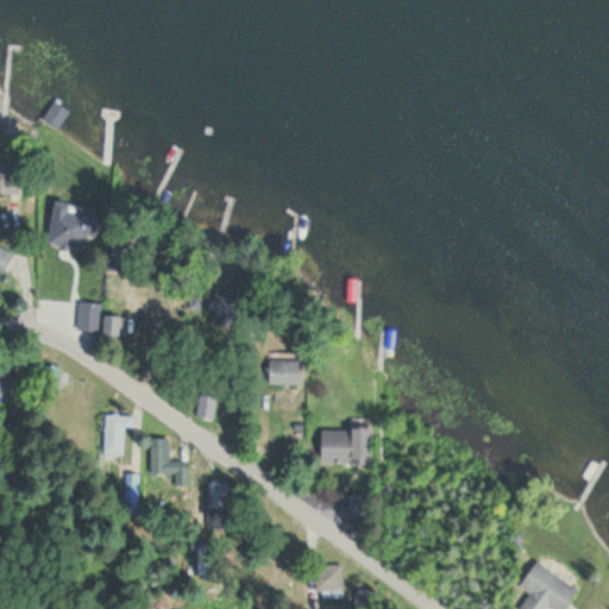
[(70,112),(55,101),(43,120),(57,130),(70,112)]
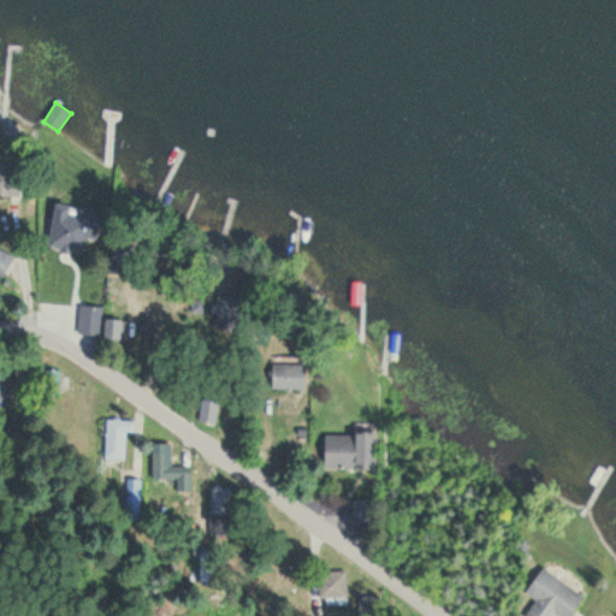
[(104,120),(120,122),(120,112),(104,111),(104,120)]
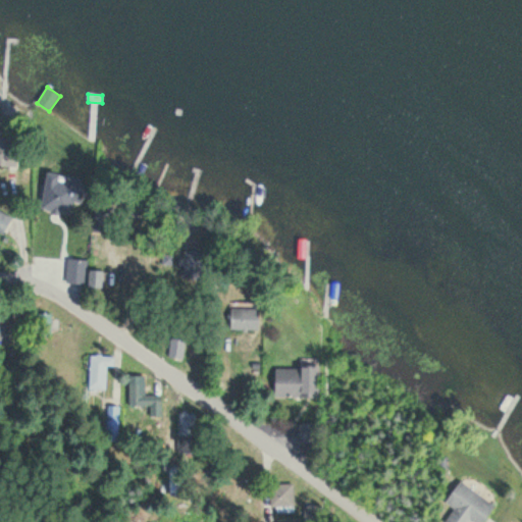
[(17,138),(0,137),(0,165),(16,166),(17,138)]
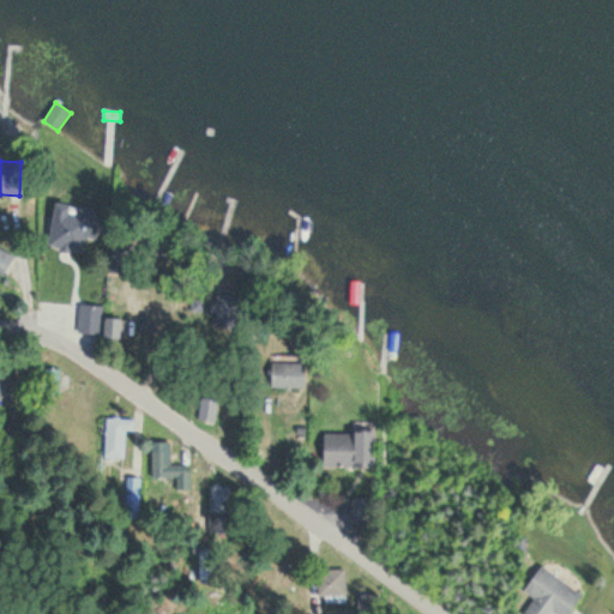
[(78,272),(84,230),(52,226),(47,253),(66,256),(64,270),(78,272)]
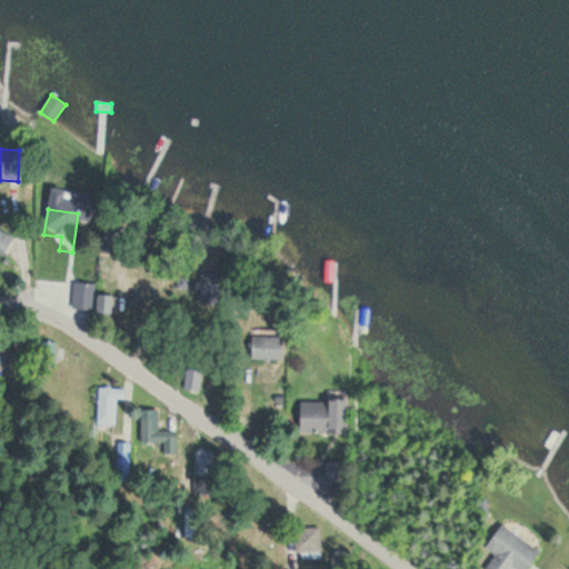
[(0,256),(3,258),(13,238),(0,230),(0,256)]
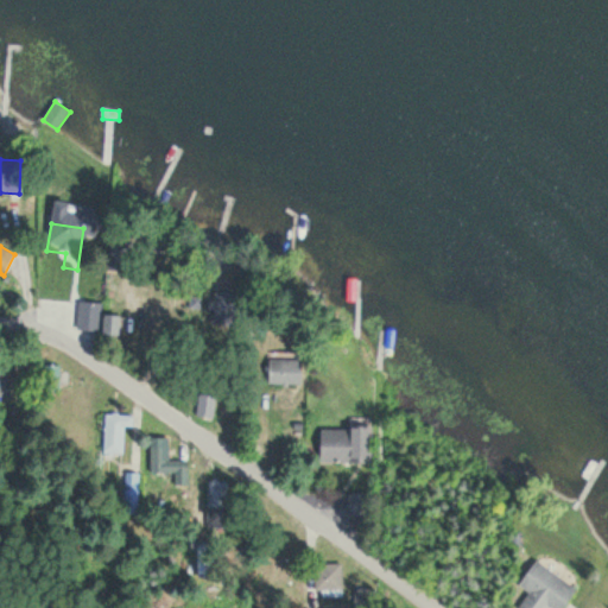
[(127,272),(130,248),(111,247),(108,271),(127,272)]
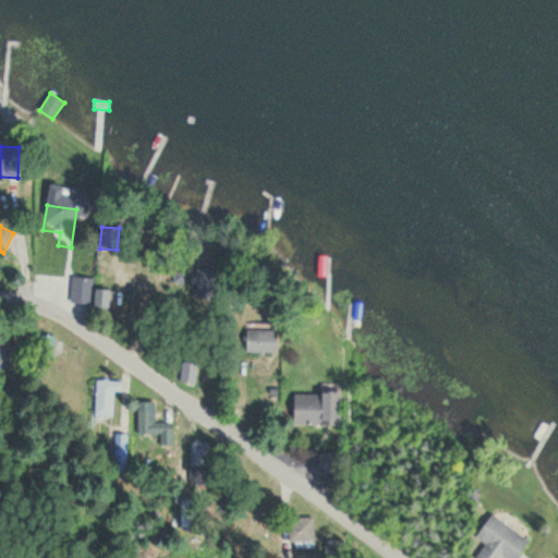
[(193,296),(216,299),(219,270),(196,268),(193,296)]
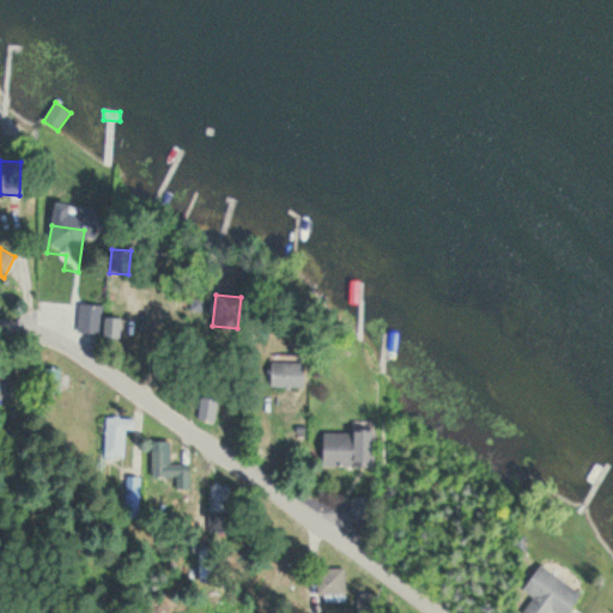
[(79,334),(102,334),(102,307),(79,307),(79,334)]
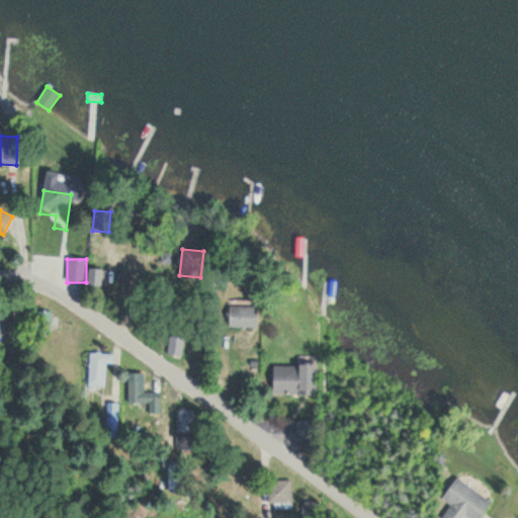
[(102,286),(103,270),(89,269),(89,285),(102,286)]
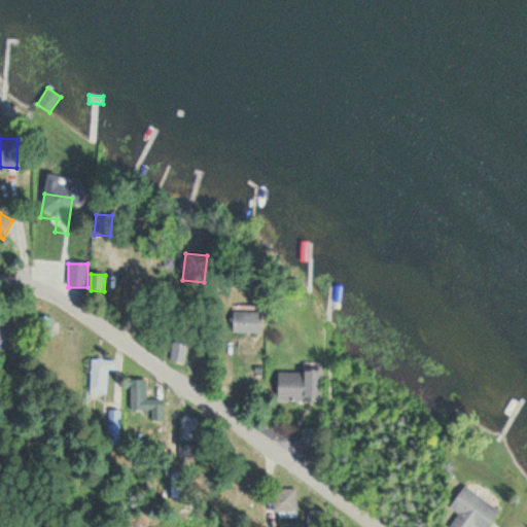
[(234,334),(261,334),(261,312),(234,312),(234,334)]
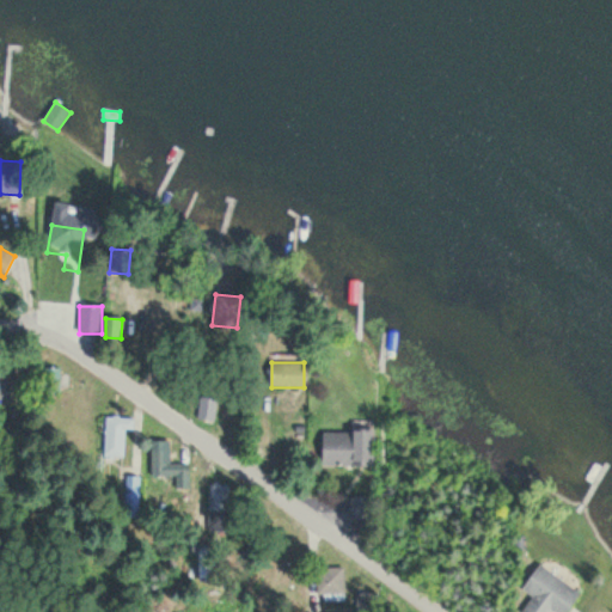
[(199,420),(215,420),(216,398),(200,397),(199,420)]
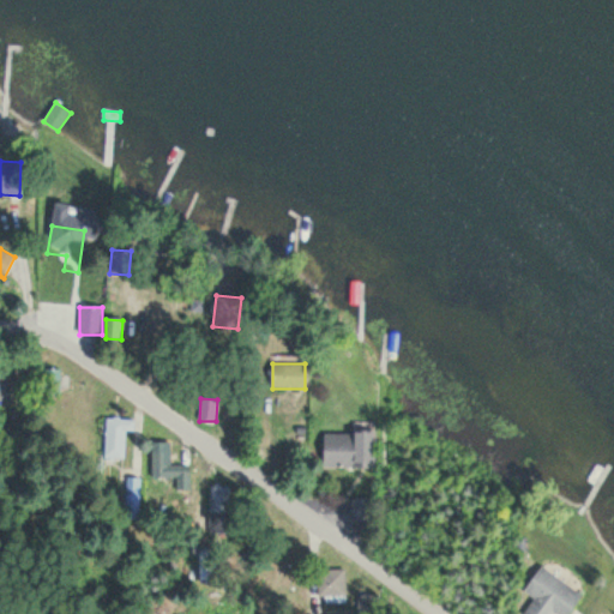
[(125,431),(136,431),(136,417),(106,417),(106,458),(125,458),(125,431)]
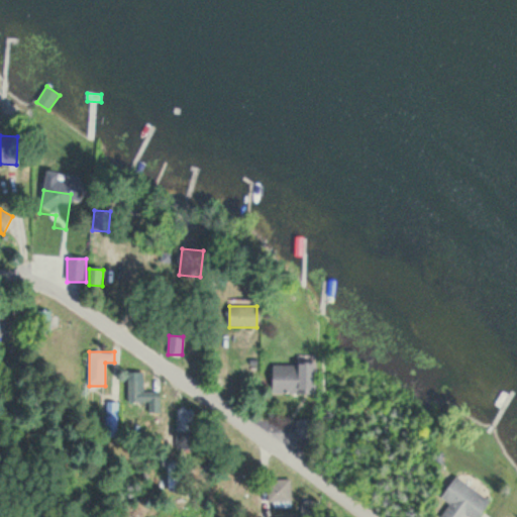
[(273,394),(315,394),(315,365),(273,365),(273,394)]
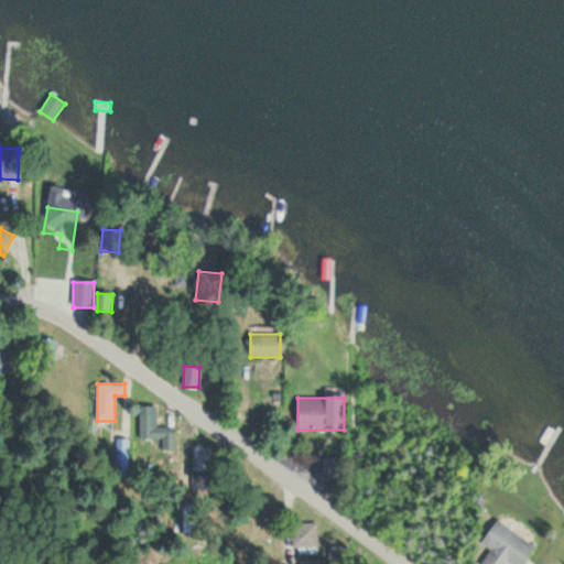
[(154,411),(140,411),(140,441),(175,441),(175,426),(154,426),(154,411)]
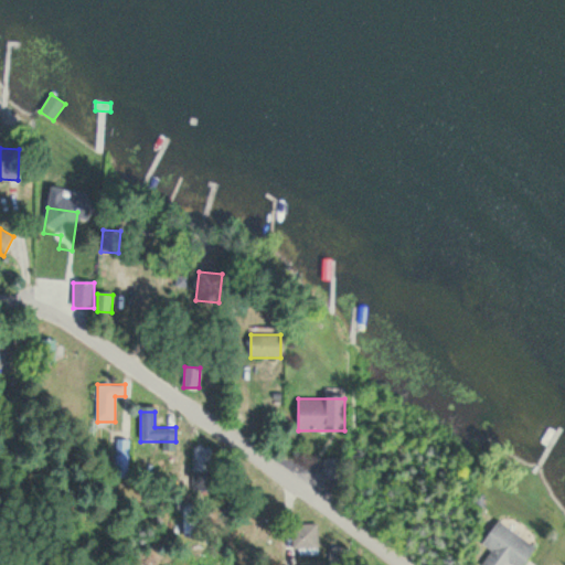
[(128,476),(128,438),(116,438),(116,476),(128,476)]
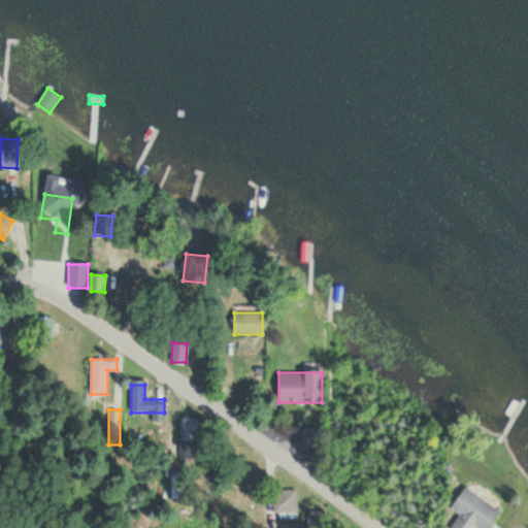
[(197,418),(180,417),(179,443),(196,443),(197,418)]
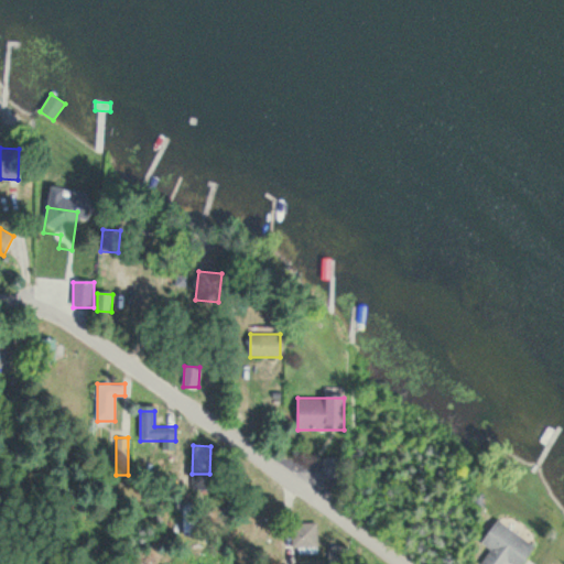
[(322,479),(334,479),(334,458),(322,458),(322,479)]
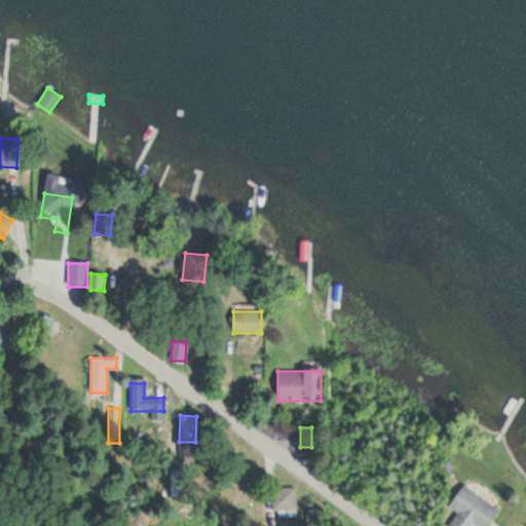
[(488,525),(499,511),(464,485),(448,506),(458,514),(449,525),(474,525),(475,525),(476,525),(488,525)]
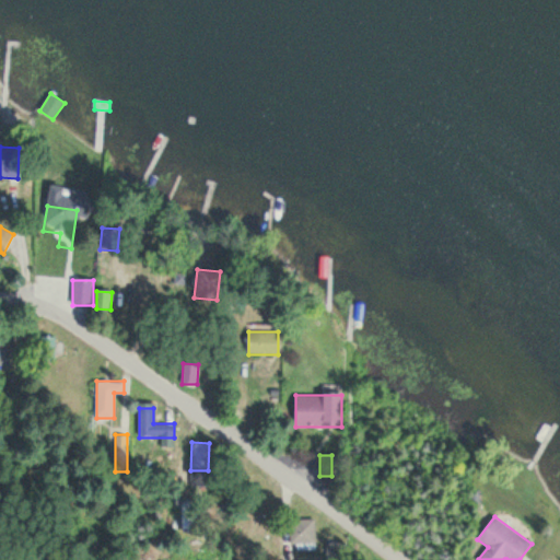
[(315,520),(289,520),(289,547),(315,547),(315,520)]
